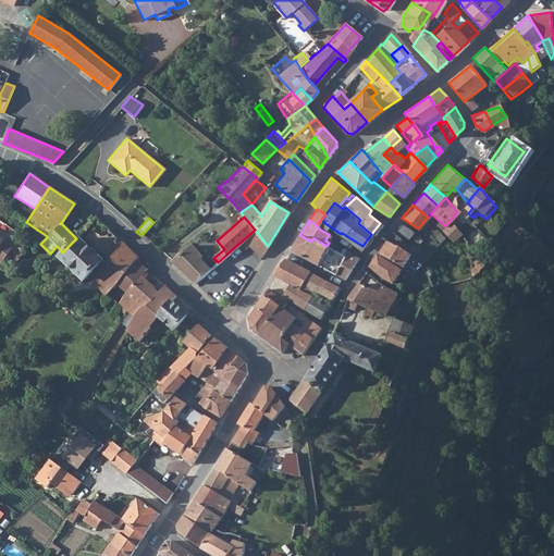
[(327,224),(321,220),(318,224),(321,225),(319,229),(322,231),(327,224)]
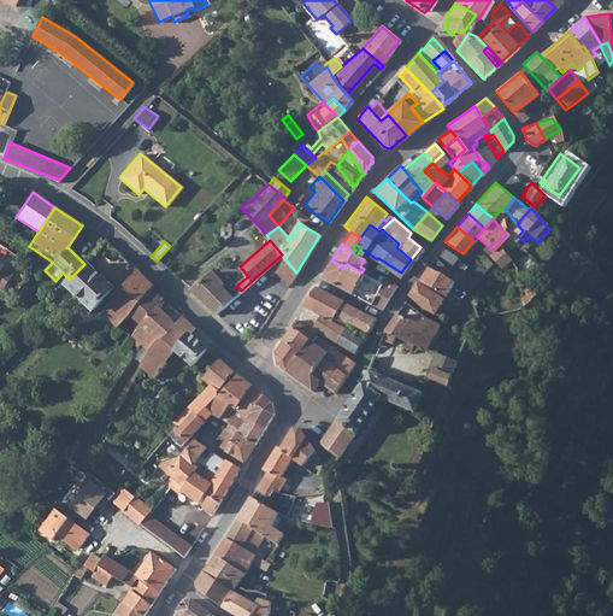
[(507,275),(516,265),(496,246),(493,251),(489,256),(496,263),(507,275)]
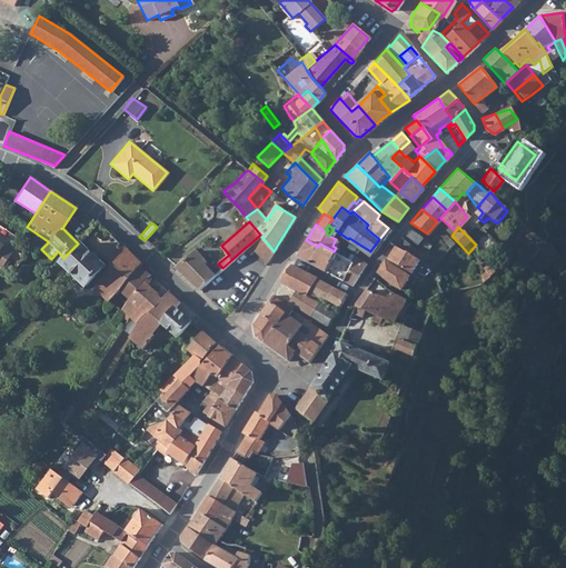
[(410,228),(406,235),(417,243),(421,237),(410,228)]
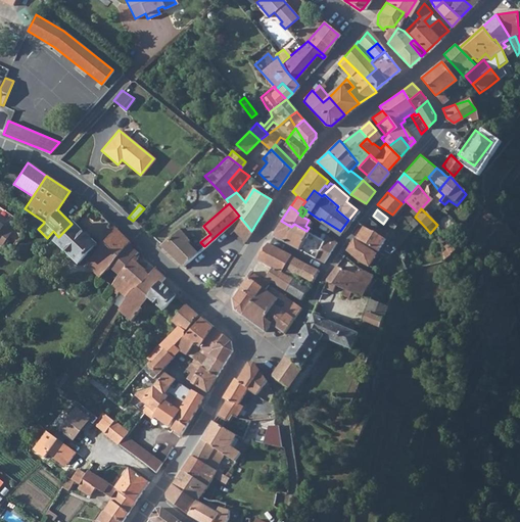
[(230,224),(234,229),(244,241),(251,231),(239,216),(230,224)]
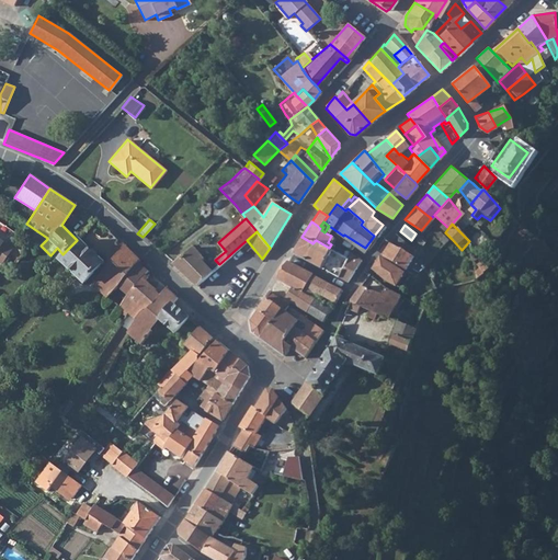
[(403,240),(395,235),(390,240),(399,247),(403,240)]
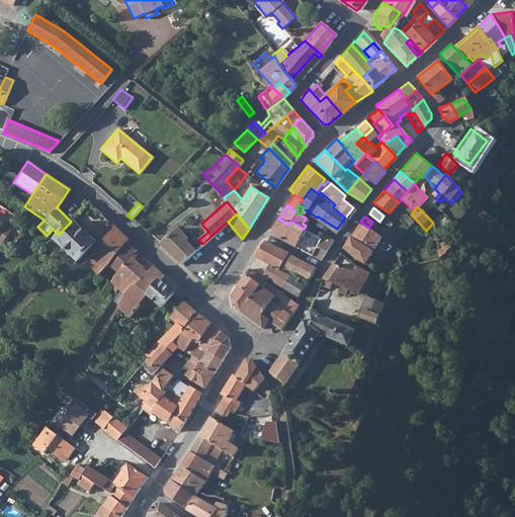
[(405,222),(411,226),(414,221),(409,218),(405,222)]
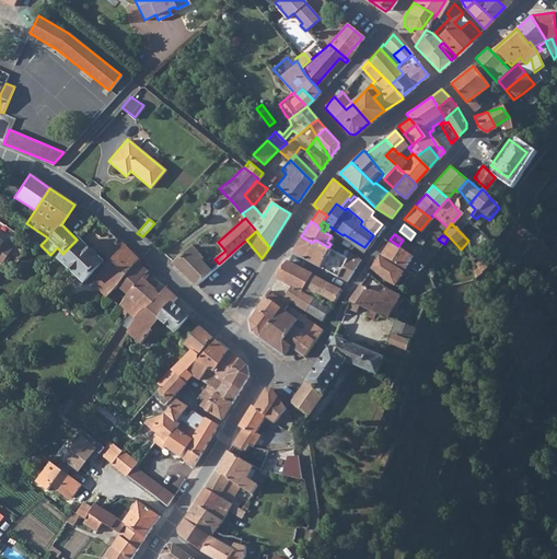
[(346,257),(344,256),(328,247),(315,240),(312,243),(301,236),(291,252),(317,266),(325,254),(333,259),(326,270),(336,276),(345,260),(346,257)]
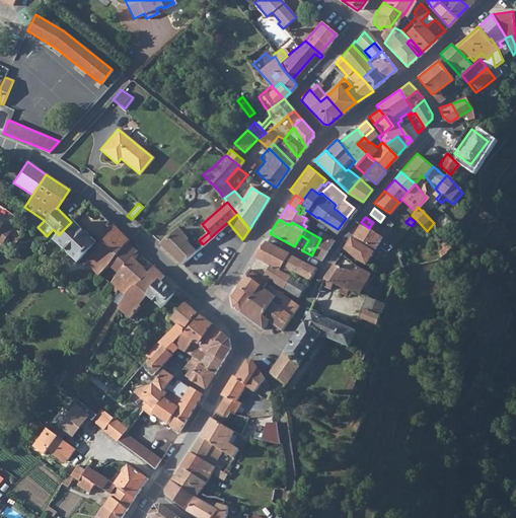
[(71,222),(58,235),(54,239),(76,261),(94,241),(72,221),(71,222)]
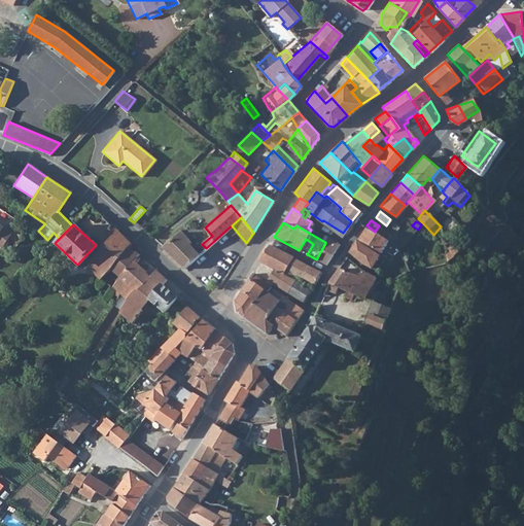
[(130,244),(110,224),(103,232),(110,238),(86,266),(98,279),(108,269),(110,268),(128,246),(130,244)]
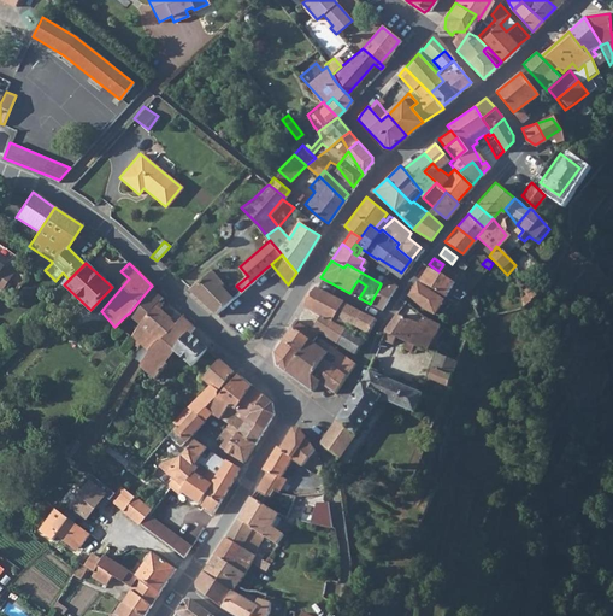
[(276,270),(271,264),(265,269),(270,275),(276,270)]
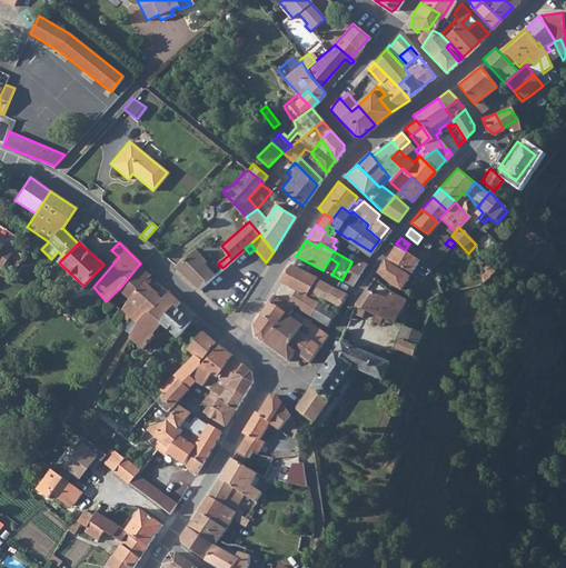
[(396,243),(387,259),(408,272),(417,259),(414,256),(405,250),(396,243)]
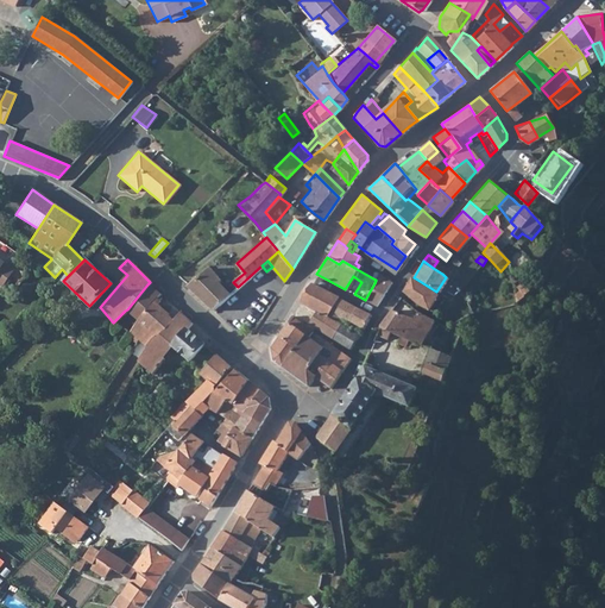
[(438,261),(433,268),(442,274),(447,268),(438,261)]
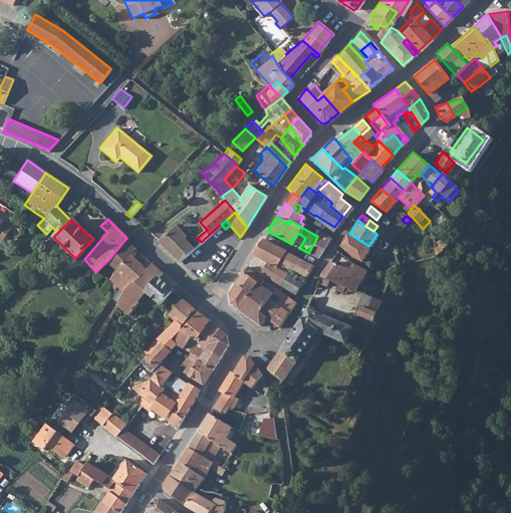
[(0,241),(5,234),(9,228),(10,228),(9,227),(0,221),(0,241)]
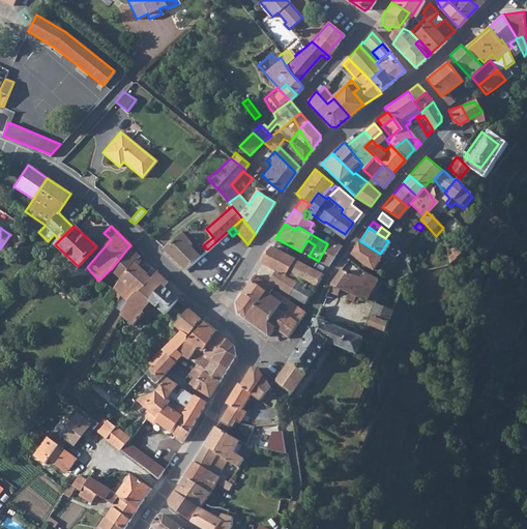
[(13,228),(9,234),(10,235),(9,235),(19,241),(23,234),(13,228)]
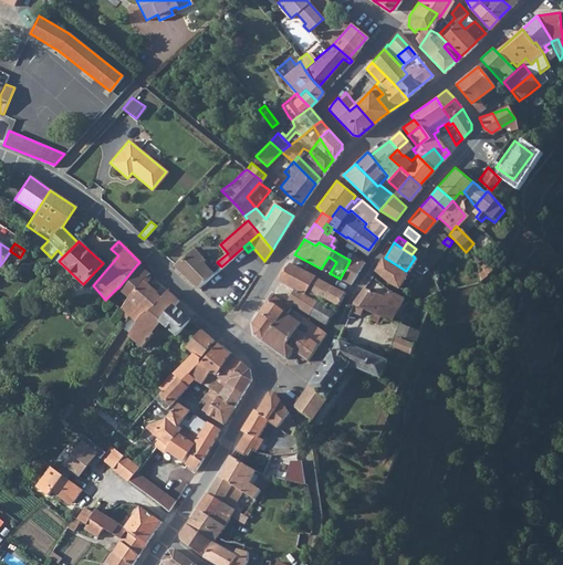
[(194,249),(173,267),(197,288),(212,274),(201,262),(204,261),(194,249)]
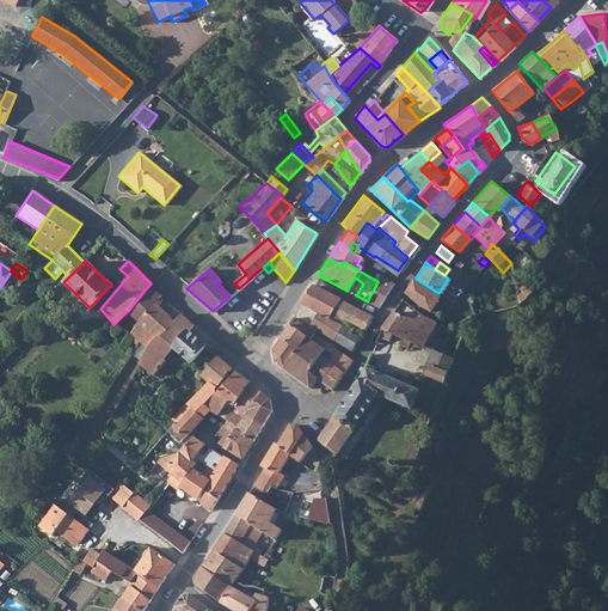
[(22,279),(11,272),(6,279),(17,286),(22,279)]
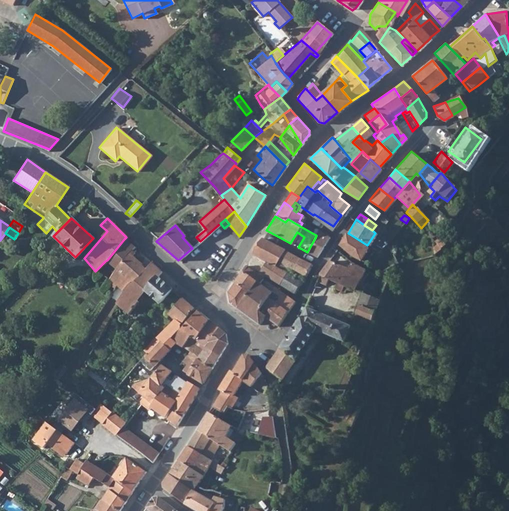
[(315,238),(323,243),(328,235),(316,230),(314,234),(316,235),(315,238)]
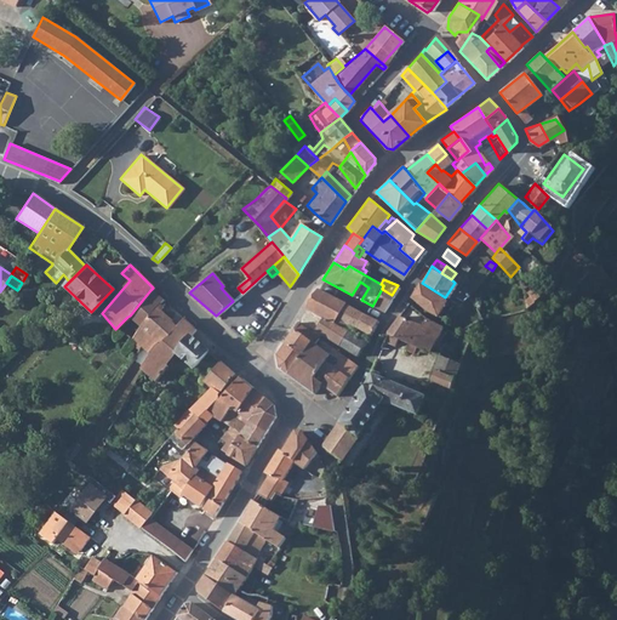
[(409,296),(421,307),(436,314),(441,305),(444,306),(446,301),(420,285),(417,283),(409,296)]
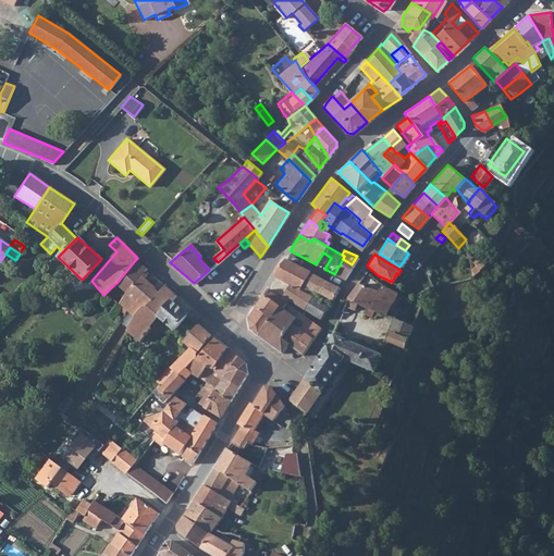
[(477,269),(482,276),(495,266),(489,258),(477,269)]
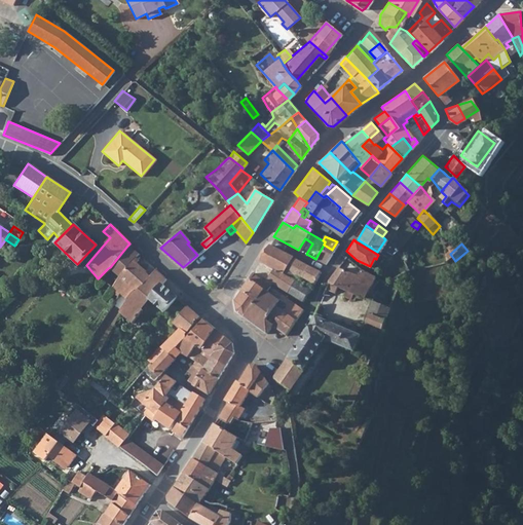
[(259,260),(274,269),(289,278),(292,275),(293,272),(284,267),(291,256),(268,245),(259,260)]
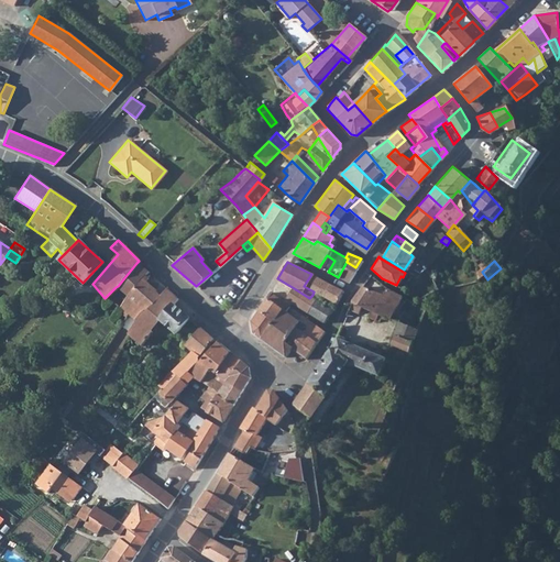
[(338,277),(347,282),(355,267),(347,262),(338,277)]
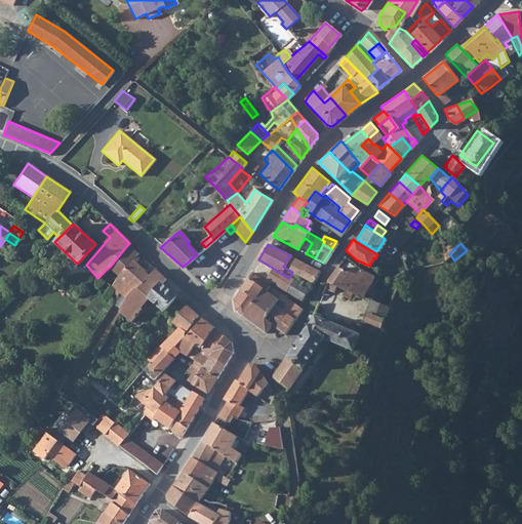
[(110,267),(108,268),(118,276),(131,258),(136,253),(127,245),(110,267)]
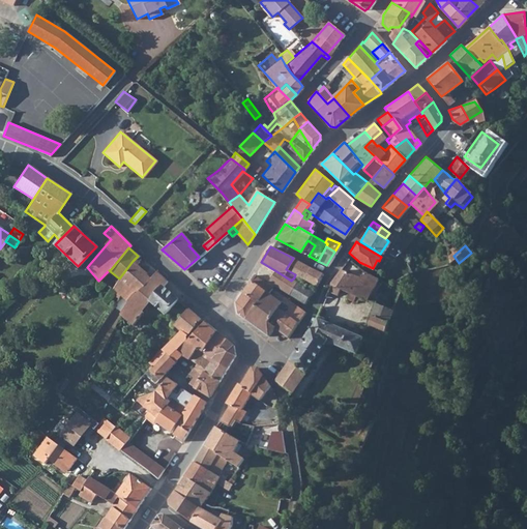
[(295,274),(314,285),(321,272),(293,258),(286,269),(295,274)]
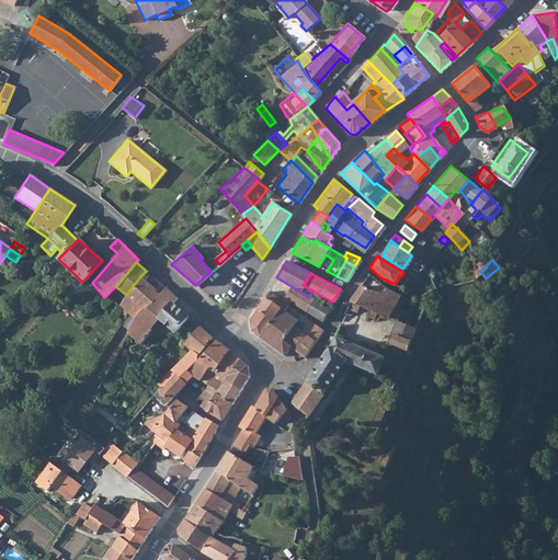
[(117,306),(121,309),(126,312),(134,319),(158,294),(152,287),(140,276),(126,295),(117,306)]
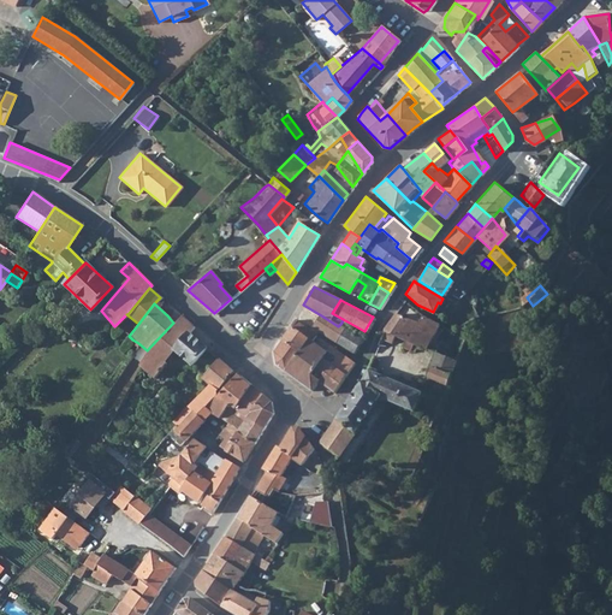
[(413,325),(393,313),(382,329),(394,335),(423,348),(437,323),(420,313),(413,325)]
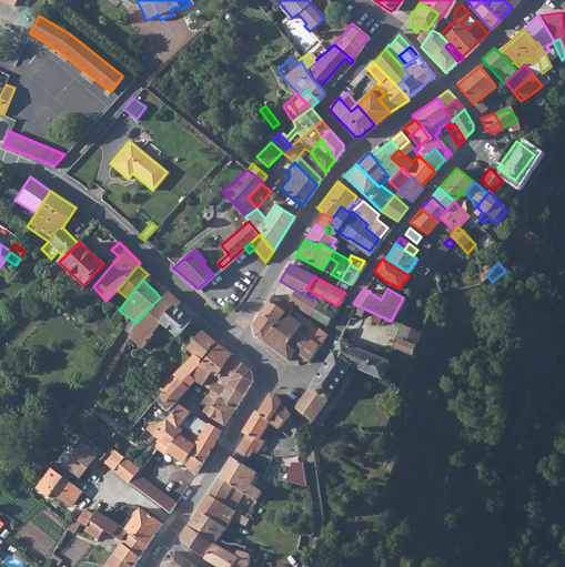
[(160,297),(135,323),(127,336),(128,336),(141,348),(152,334),(148,331),(155,320),(175,336),(189,320),(173,306),(178,301),(167,291),(160,297)]
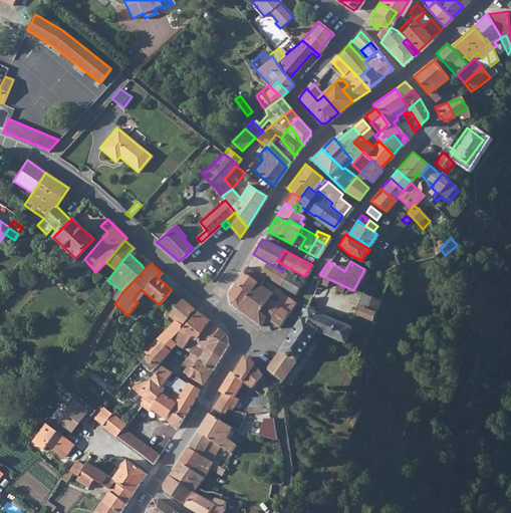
[(286,274),(282,272),(268,263),(261,273),(279,284),(286,274)]
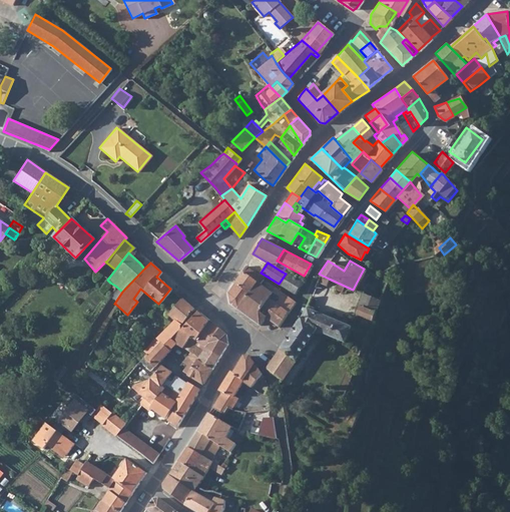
[(253,280),(258,275),(244,266),(240,271),(242,272),(253,280)]
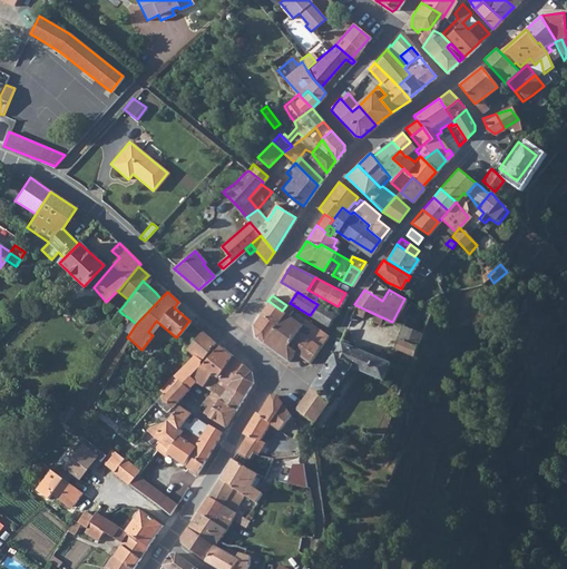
[(276,325),(286,314),(282,311),(270,302),(262,314),(276,325)]
